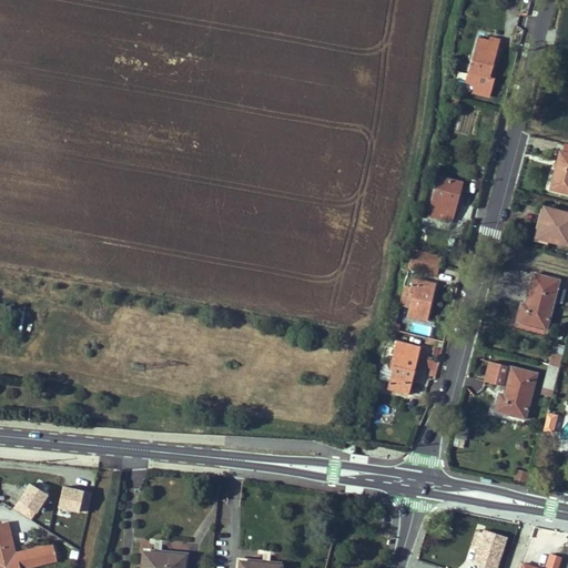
[(490,78),(500,40),(490,37),(489,40),(479,38),(469,71),(490,78)]
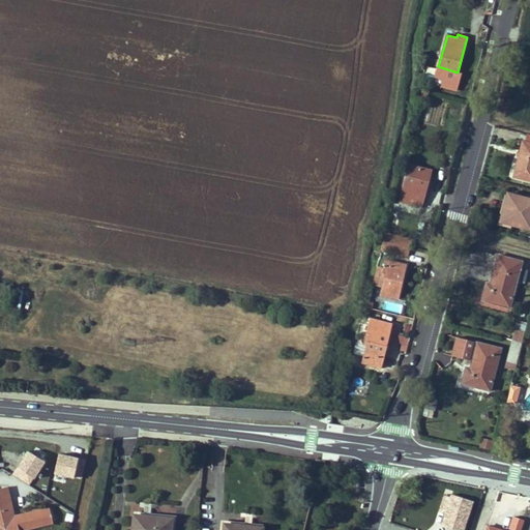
[(425,100),(428,90),(420,88),(417,98),(419,99),(425,100)]
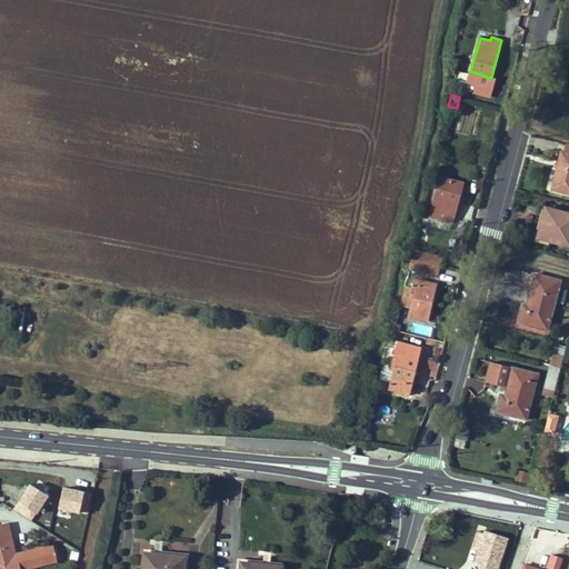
[(551,189),(568,193),(568,153),(563,152),(560,168),(557,167),(551,189)]
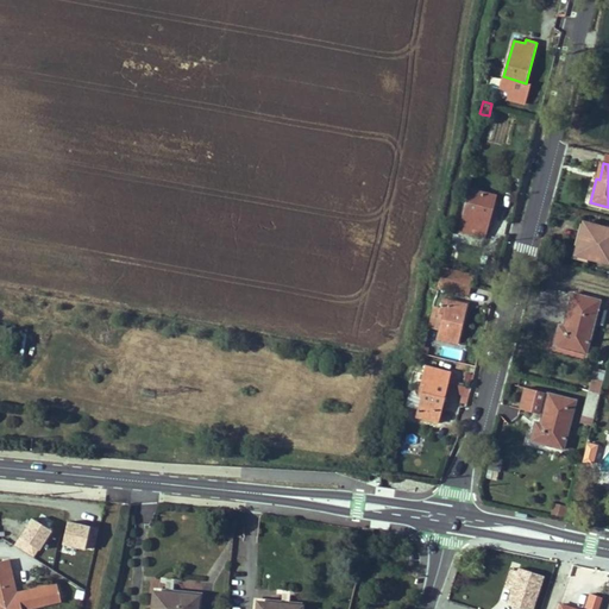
[(490,200),(491,195),(469,190),(460,231),(471,233),(472,232),(482,234),(484,226),(489,226),(495,201),(490,200)]
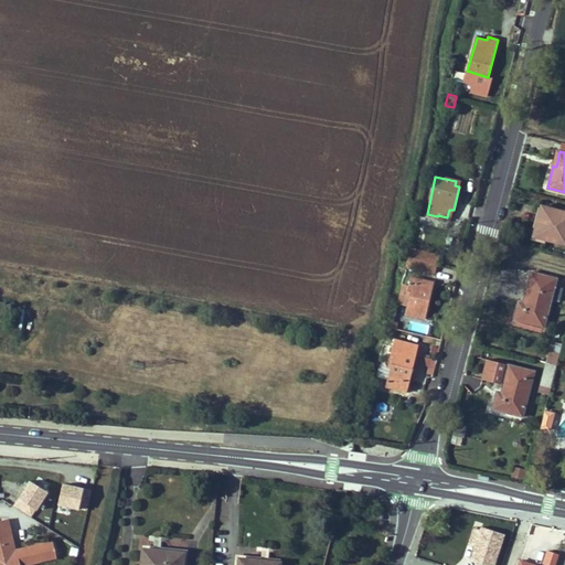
[(564,244),(564,212),(542,206),(534,236),(564,244)]
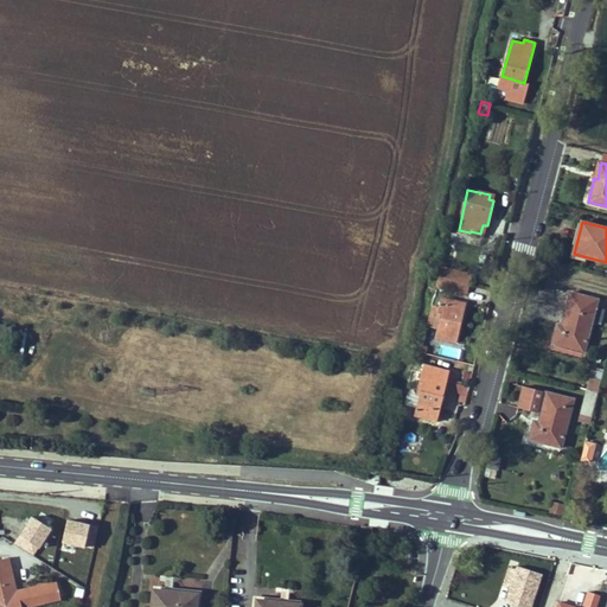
[(442,267),(440,275),(470,283),(472,275),(442,267)]
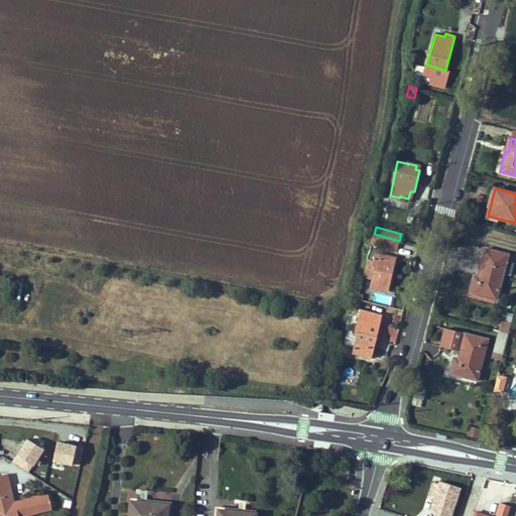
[(372,241),(397,248),(399,241),(374,234),(372,241)]
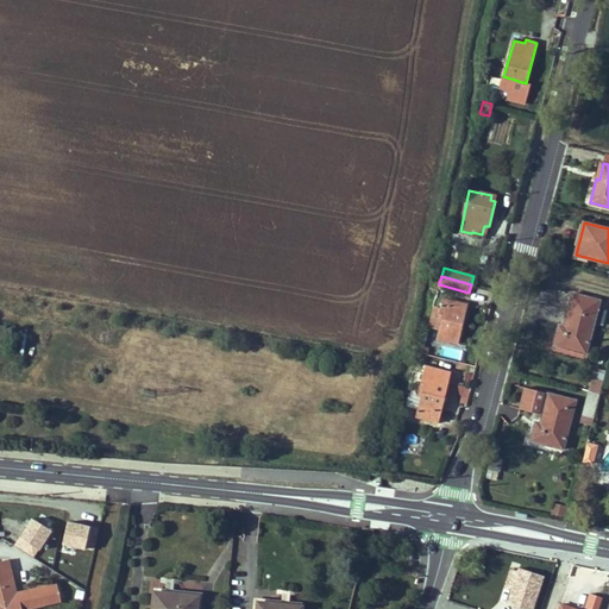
[(600,300),(572,293),(563,326),(563,330),(558,328),(554,345),(585,353),(594,322),(604,325),(608,309),(598,307),(600,300)]
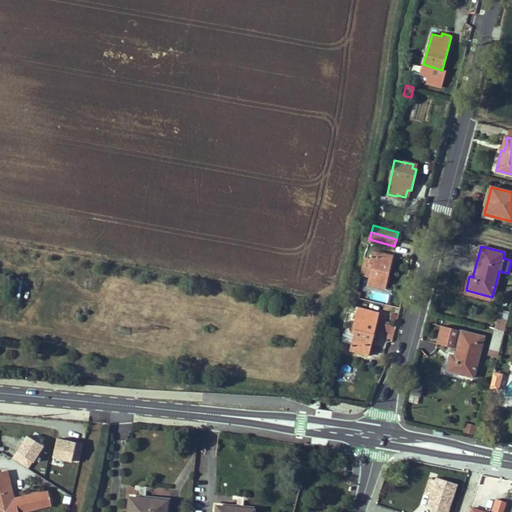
[(384,288),(392,255),(374,251),(372,260),(366,258),(362,273),(370,276),(368,284),(384,288)]
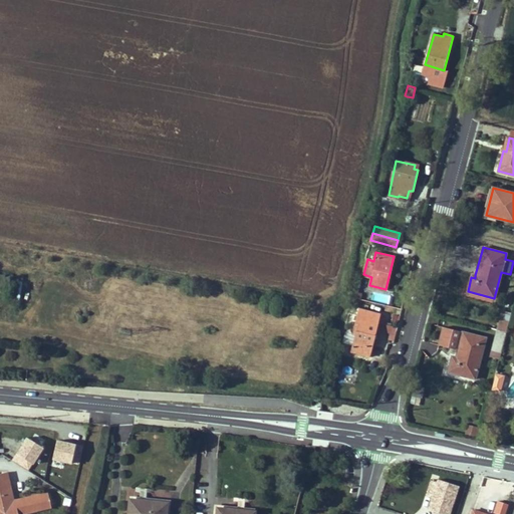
[(368,356),(379,313),(358,308),(352,334),(355,335),(351,351),(368,356)]
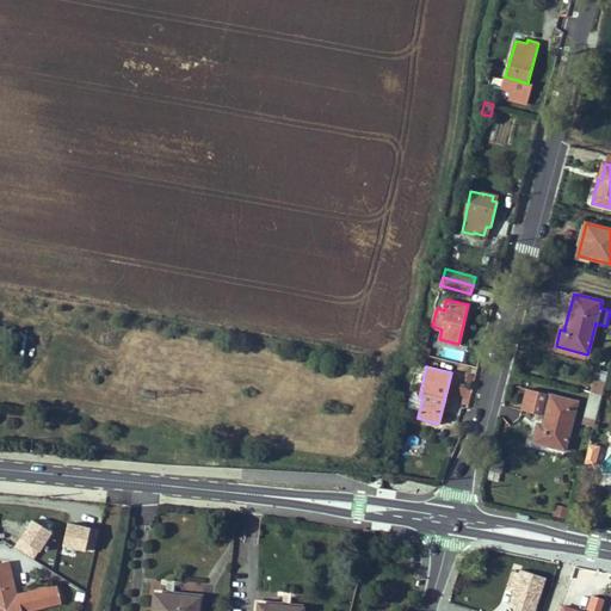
[(592,392),(602,394),(605,383),(594,381),(592,392)]
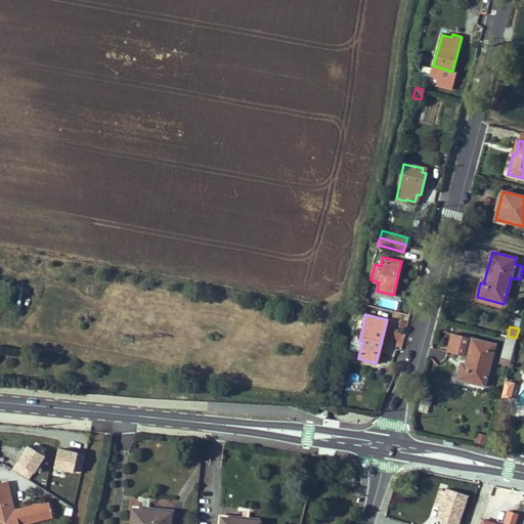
[(391,349),(401,351),(405,334),(395,332),(391,349)]
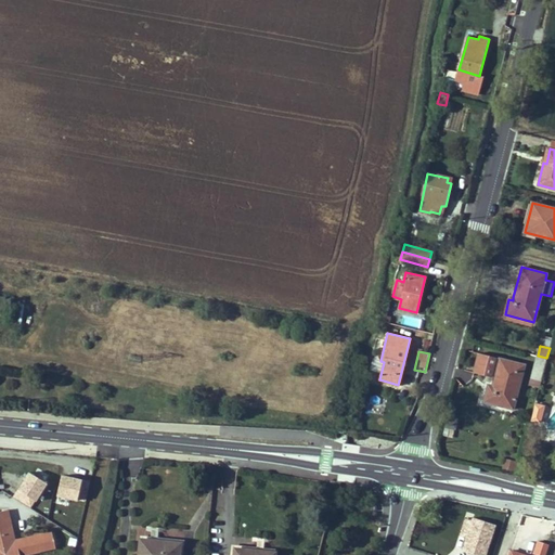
[(539,388),(546,358),(538,356),(530,385),(539,388)]
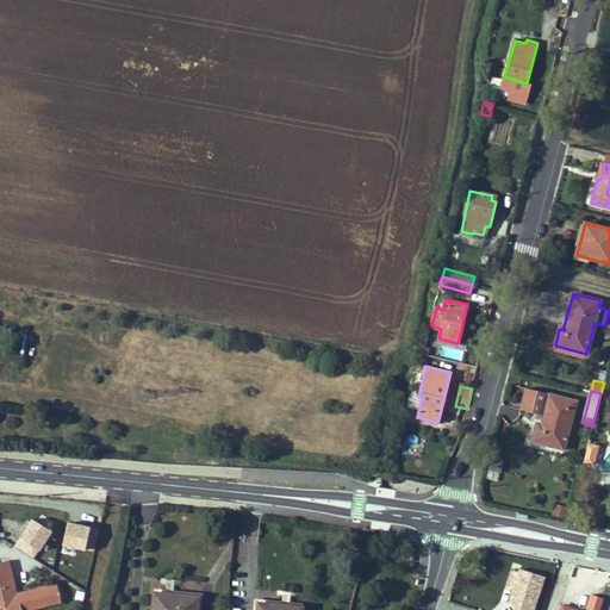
[(577,402),(549,393),(541,423),(540,429),(535,428),(531,440),(564,449),(577,402)]
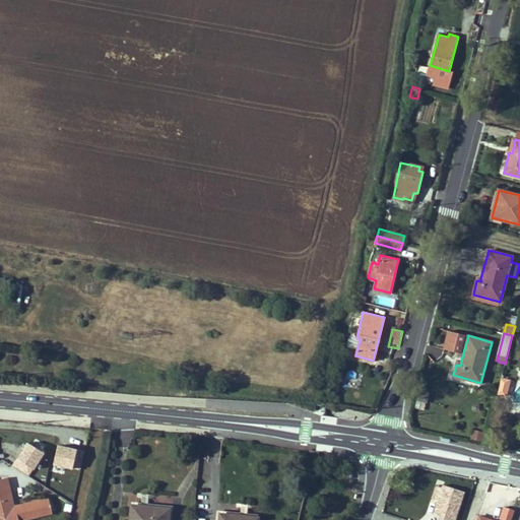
[(509,380),(501,378),(498,393),(506,394),(509,380)]
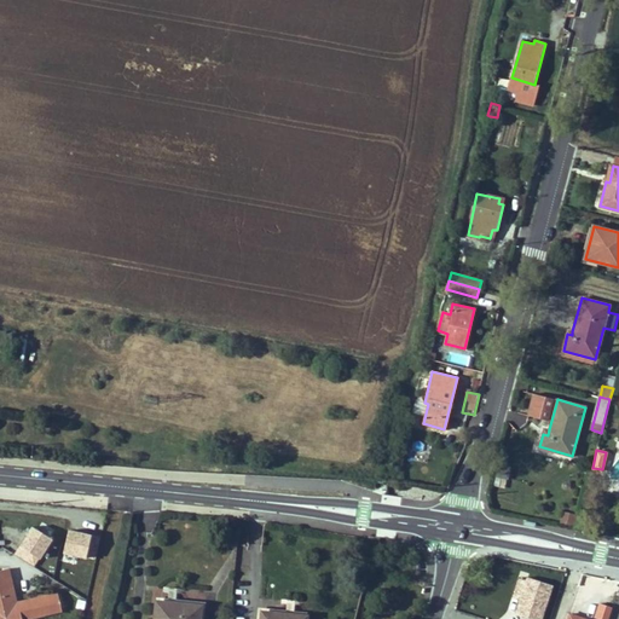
[(572,527),(577,515),(562,510),(559,522),(572,527)]
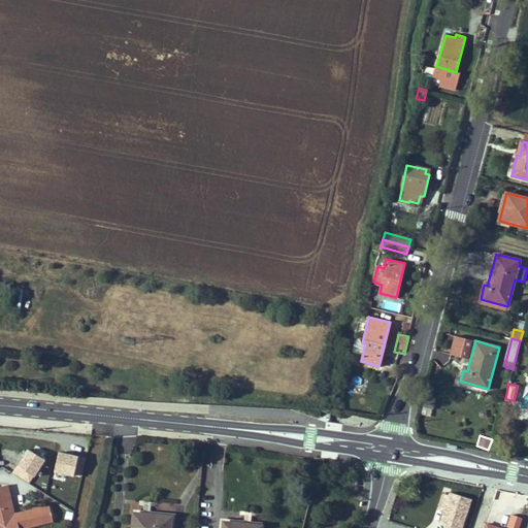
[(12,472),(30,485),(45,462),(28,450),(12,472)]
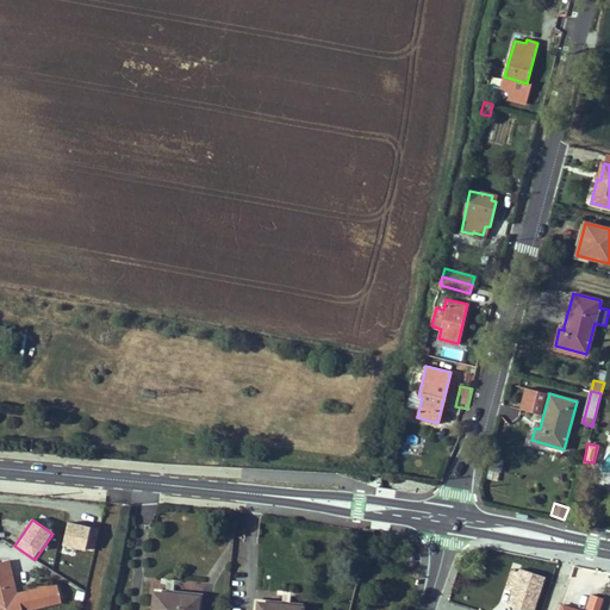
[(93,555),(99,530),(67,523),(61,547),(93,555)]
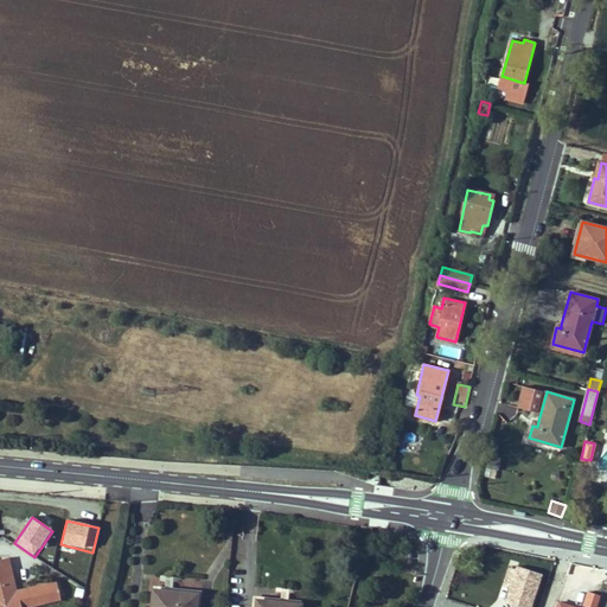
[(23,606),(62,599),(58,582),(17,590),(10,557),(0,558),(0,606),(23,606)]
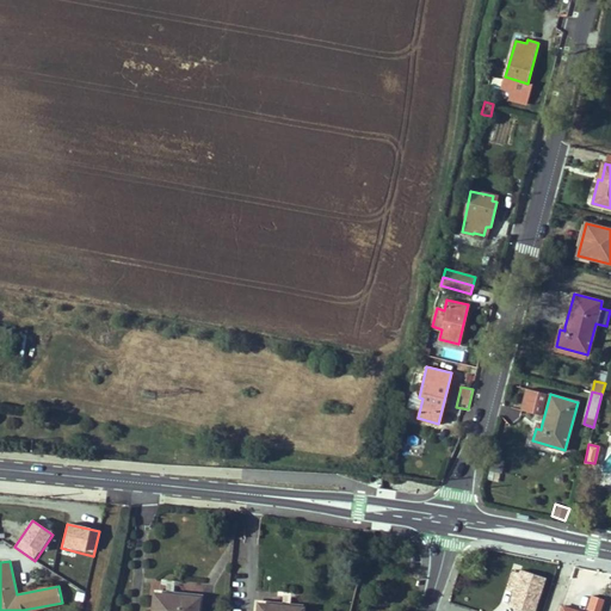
[(154,593),(152,610),(201,610),(202,598),(154,593)]
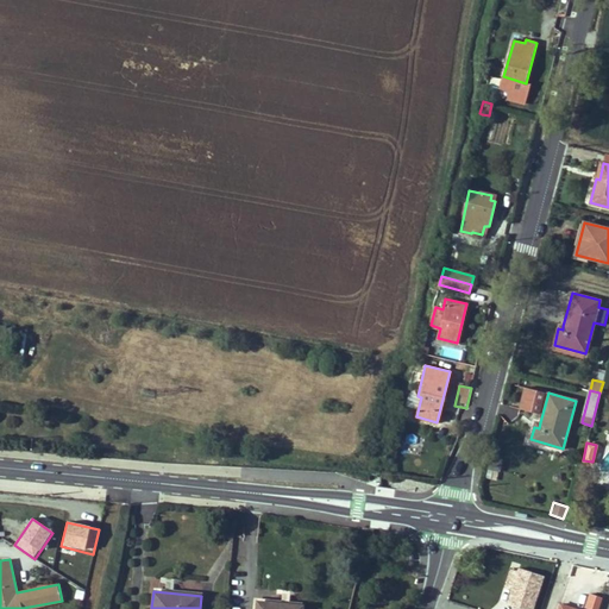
[(589,594),(583,608),(598,608),(603,598),(589,594)]
